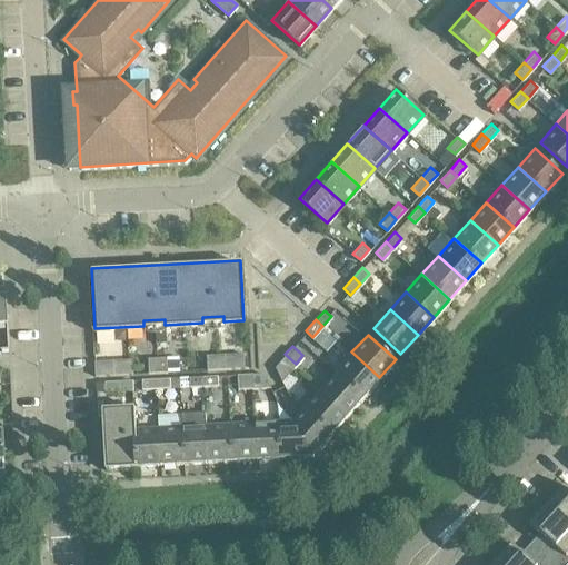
[(206,368),(243,366),(242,352),(206,353),(206,368)]
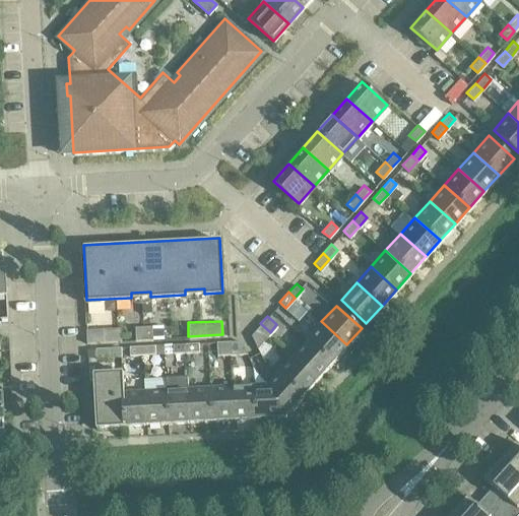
[(321,321),(308,337),(333,360),(346,344),(321,321)]
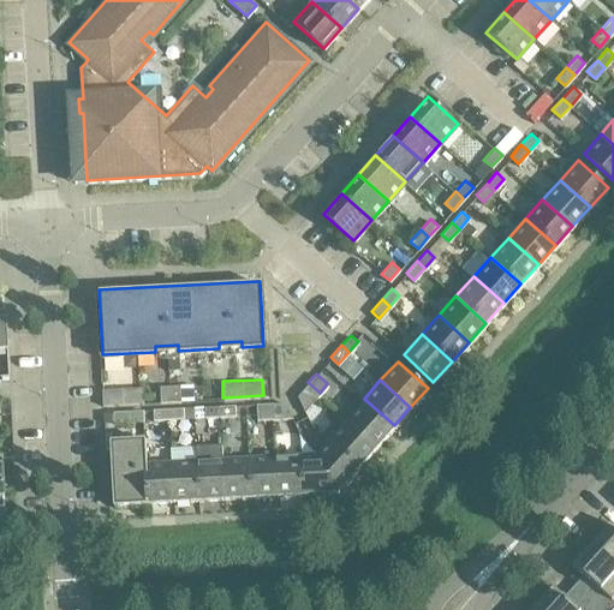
[(320,393),(308,382),(297,394),(304,410),(320,393)]
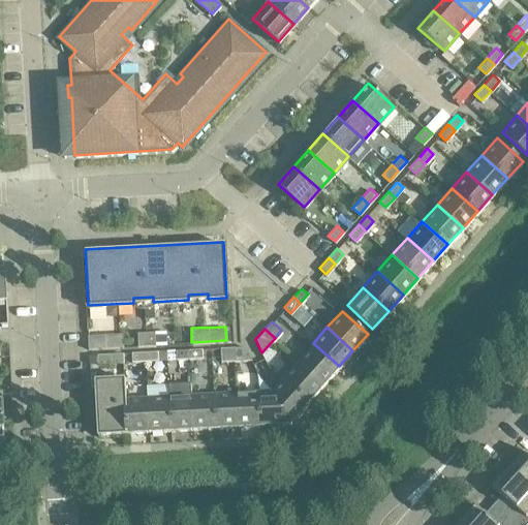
[(136,344),(155,343),(154,330),(136,331),(136,344)]
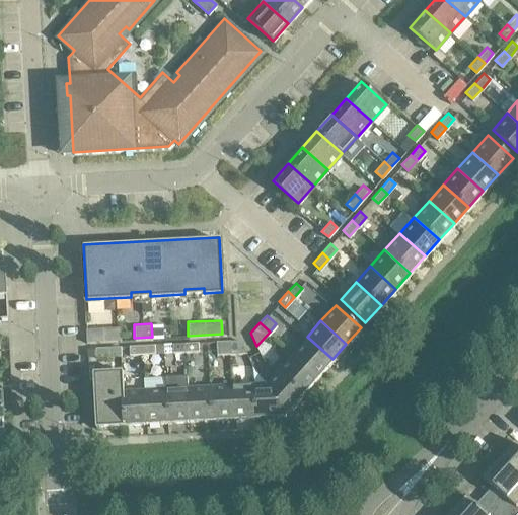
[(119,325),(85,327),(85,341),(120,339),(119,325)]
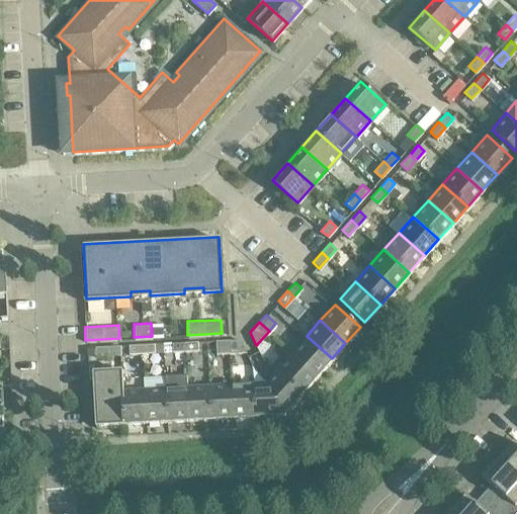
[(307,336),(292,351),(318,374),(332,358),(307,336)]
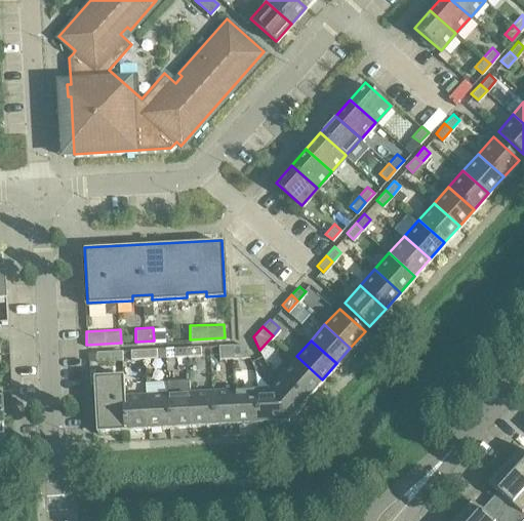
[(229,357),(249,356),(242,343),(228,344),(229,357)]
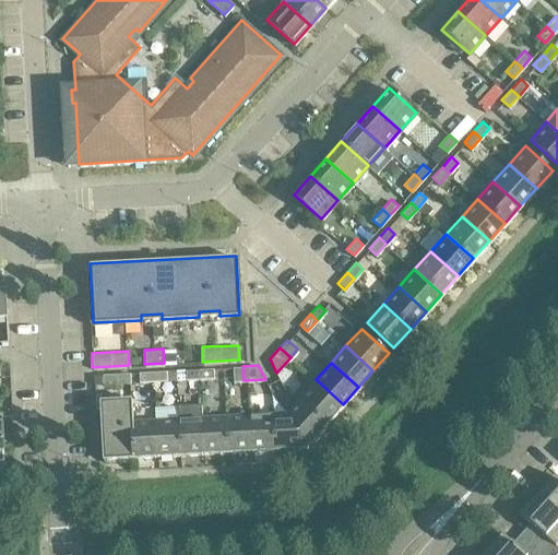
[(244,380),(242,366),(232,366),(233,380),(244,380)]
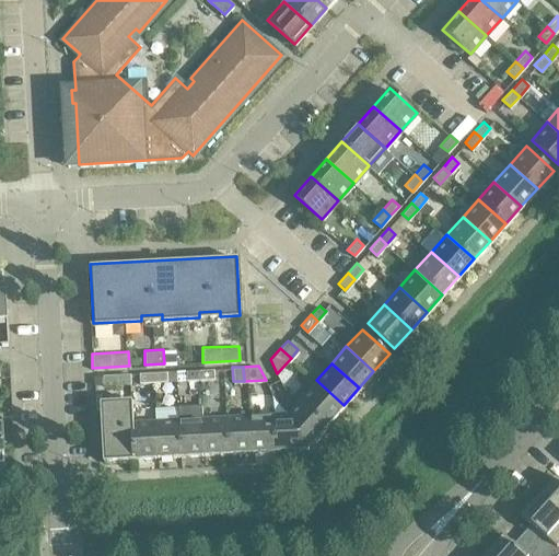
[(198,369),(198,379),(213,378),(213,368),(198,369)]
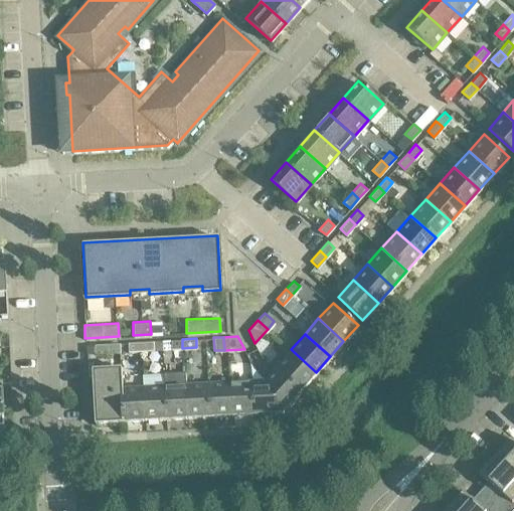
[(182,339),(170,339),(171,348),(182,348),(182,339)]
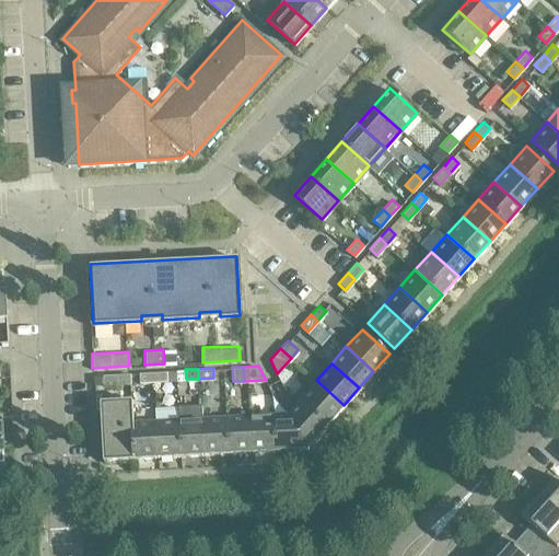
[(139,381),(152,381),(153,394),(167,393),(166,370),(138,372),(139,381)]
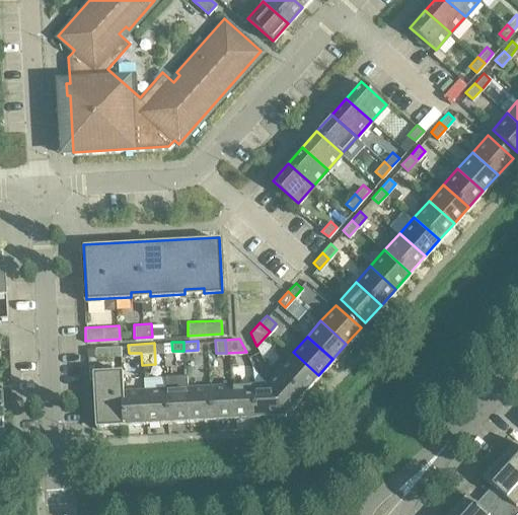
[(120,345),(94,346),(94,355),(121,354),(120,345)]
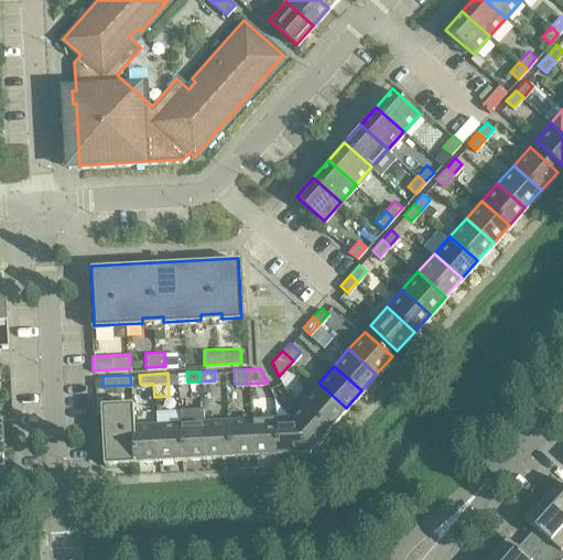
[(318,383),(303,400),(331,424),(346,408),(318,383)]
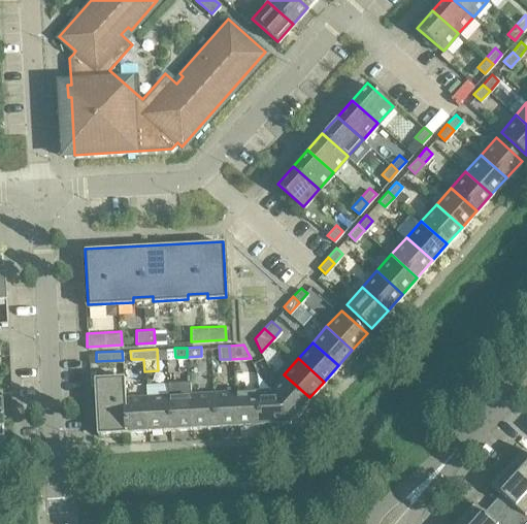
[(284,374),(271,388),(288,422),(309,397),(284,374)]
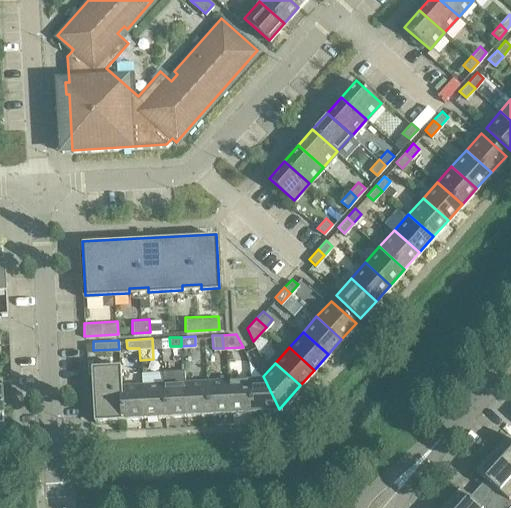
[(91,366),(93,393),(121,391),(121,384),(120,365),(91,366)]
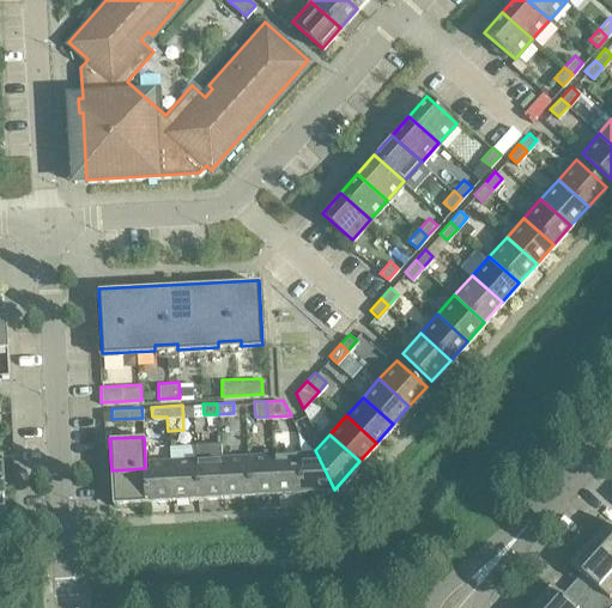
[(315,450),(295,451),(296,491),(334,490),(315,450)]
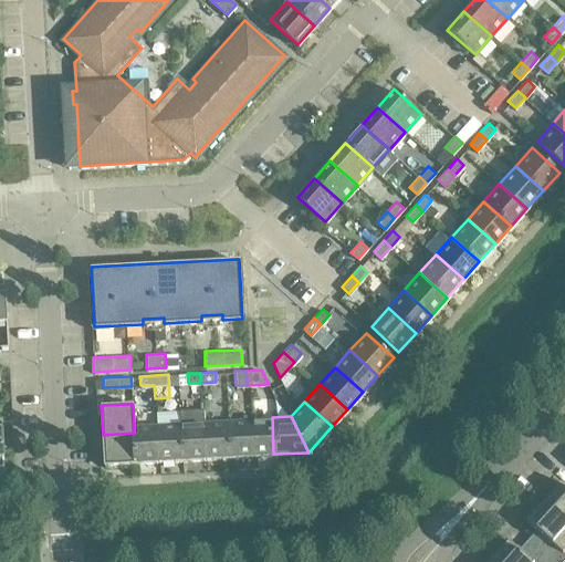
[(272,417),(249,418),(251,456),(273,454),(272,417)]
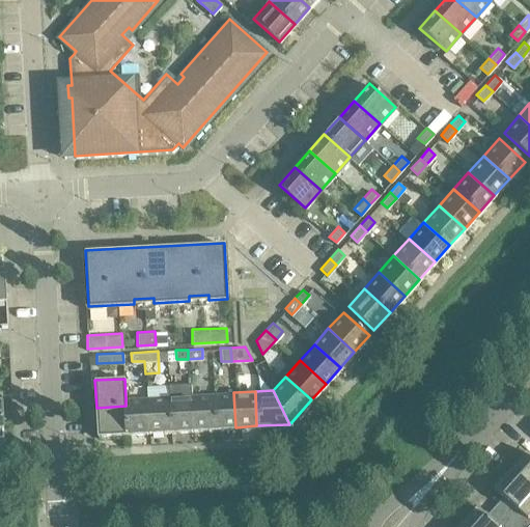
[(233,392),(212,393),(214,428),(235,427),(233,392)]
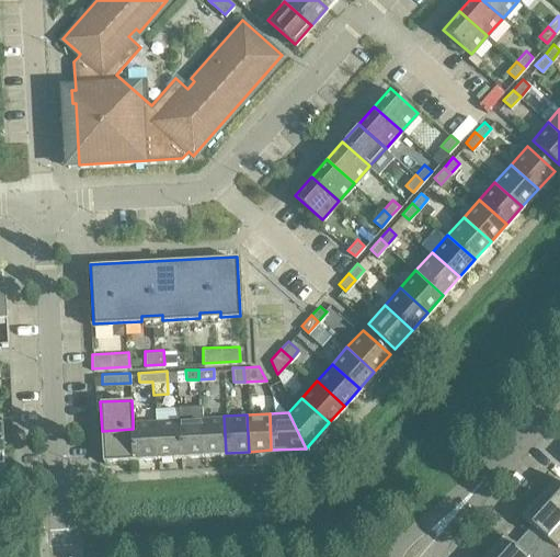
[(224,416),(201,417),(203,454),(226,453),(224,416)]
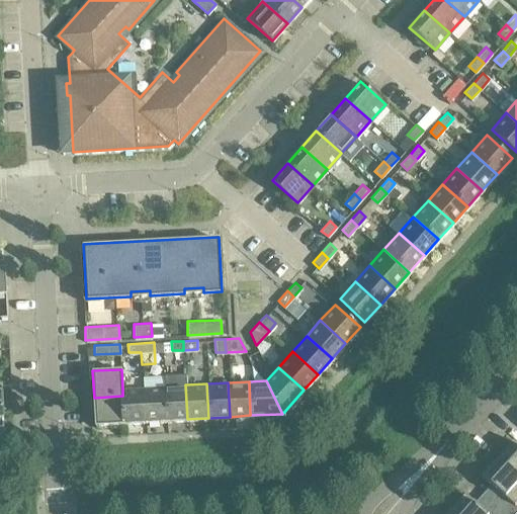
[(185,384),(164,386),(166,420),(187,419),(185,384)]
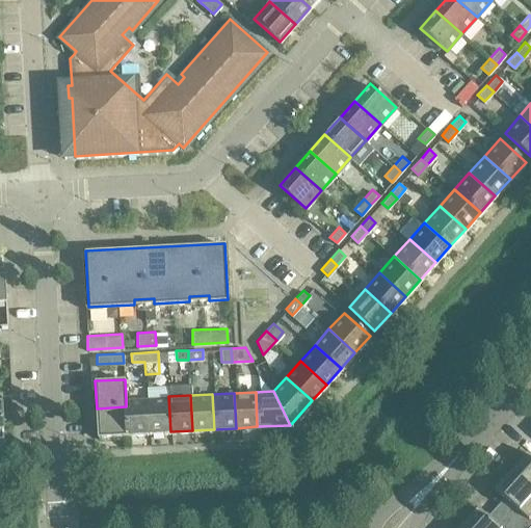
[(168,396),(148,398),(150,432),(170,431),(168,396)]
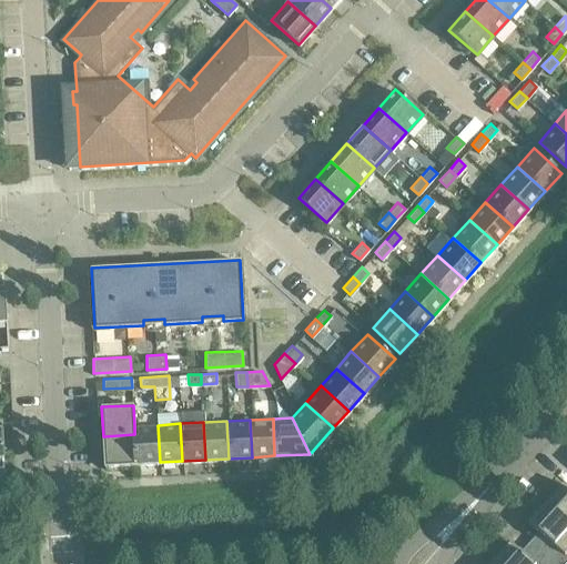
[(158,425),(134,426),(134,434),(137,463),(160,462),(158,425)]
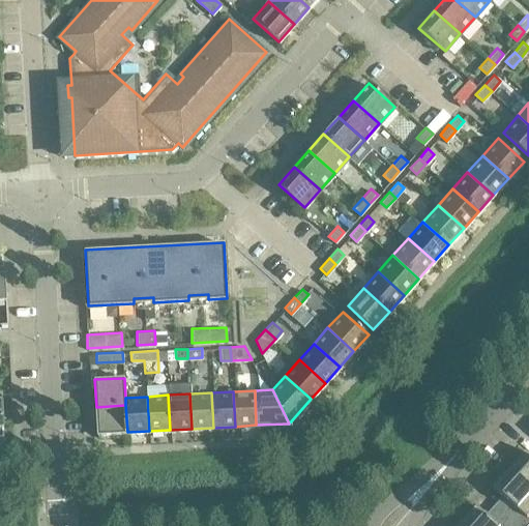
[(125,405),(96,407),(97,435),(127,433),(127,432),(125,405)]
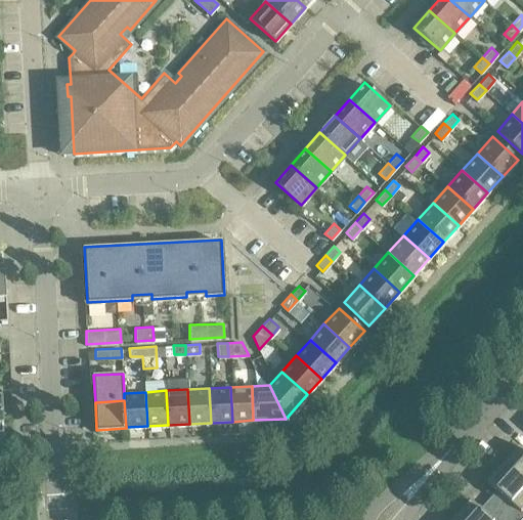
[(522,448),(519,445),(504,463),(522,479),(522,448)]
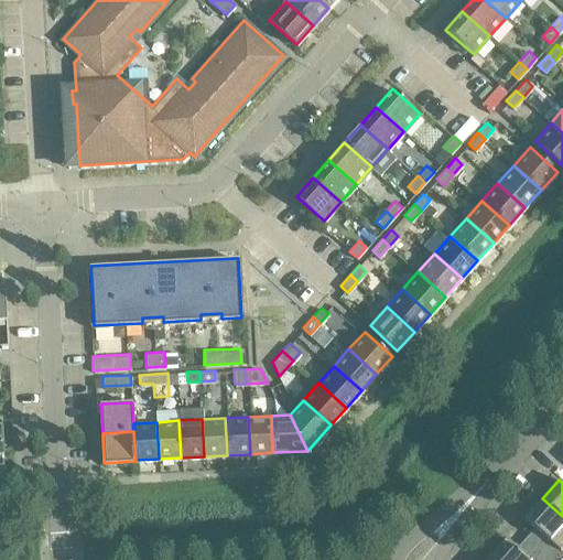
[(562,541),(562,516),(542,498),(524,517),(541,531),(531,541),(551,559),(556,559),(562,552),(562,550),(559,547),(562,541)]
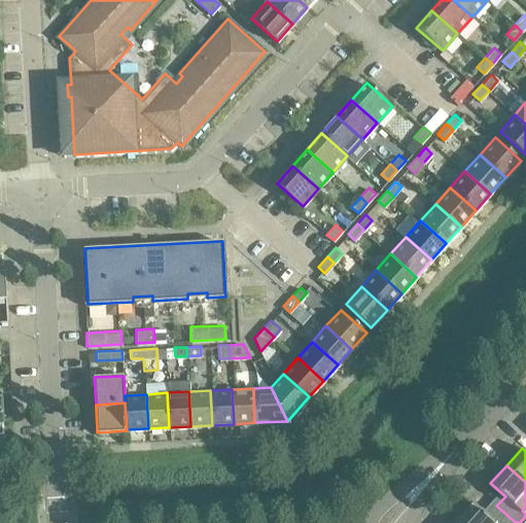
[(472,502),(457,520),(459,522),(515,522),(496,506),(487,516),(472,502)]
